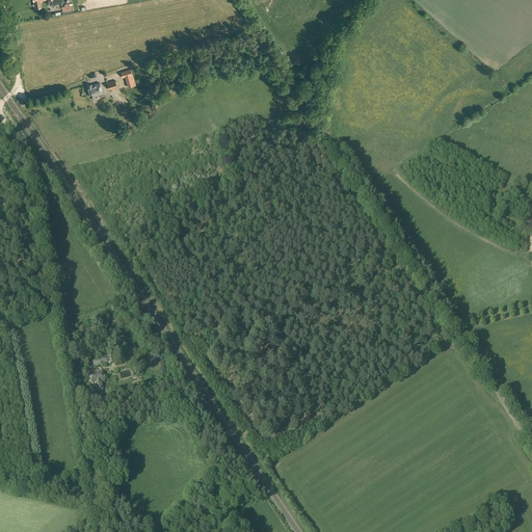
[(122,77),(126,76),(129,88),(135,86),(132,74),(131,69),(121,72),(122,77)]
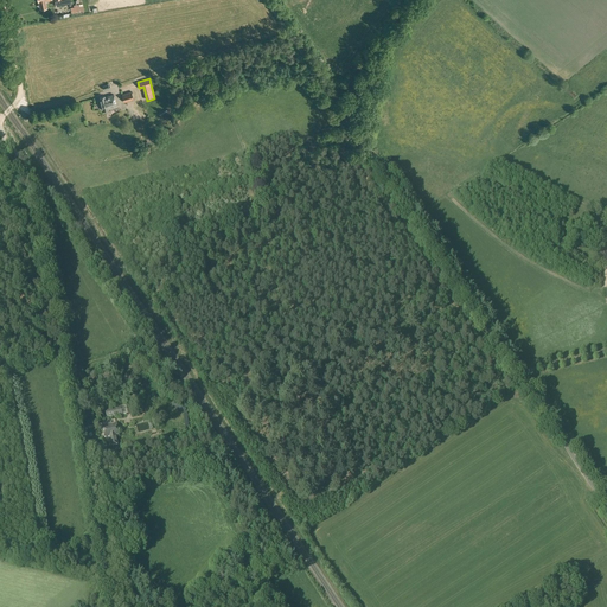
[(134,98),(132,91),(122,94),(125,102),(134,98)]
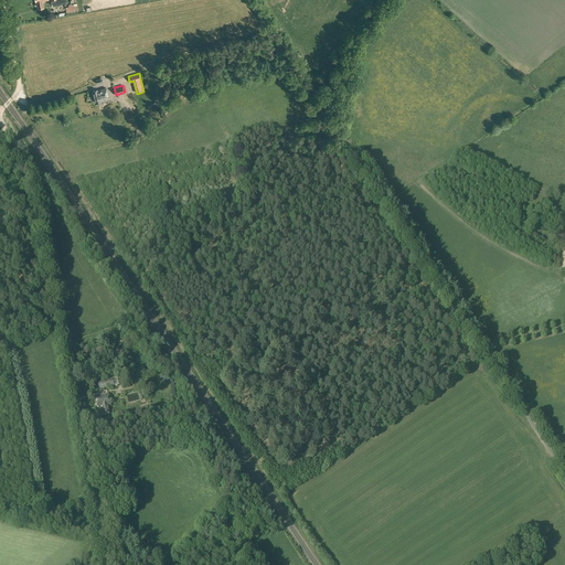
[(100,100),(109,98),(106,87),(97,89),(97,88),(93,91),(96,103),(100,100)]
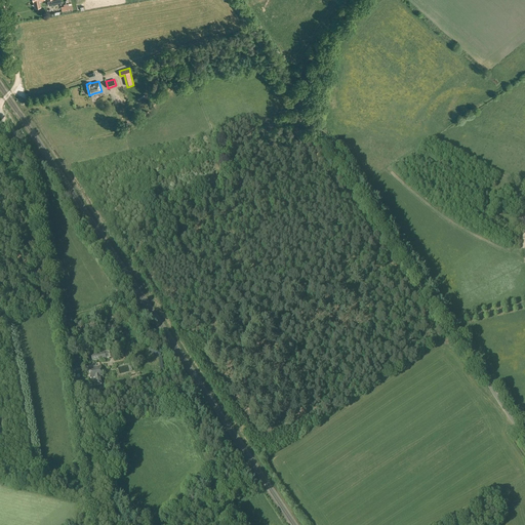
[(149,98),(145,94),(137,98),(142,104),(149,98)]
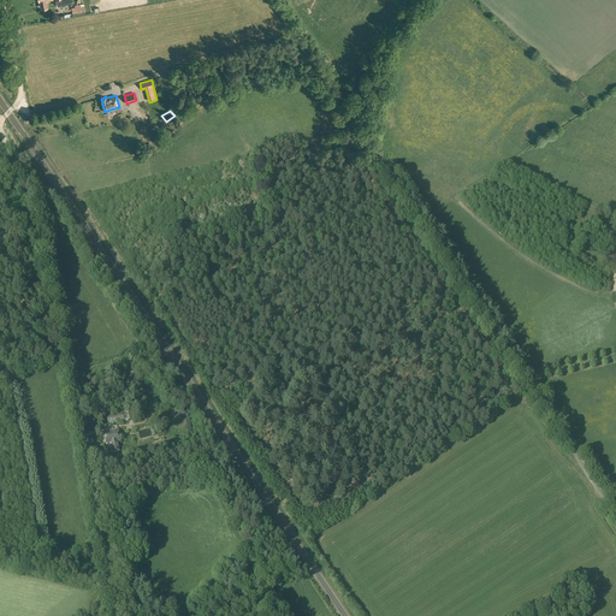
[(131,412),(123,414),(123,413),(106,416),(107,424),(124,420),(126,419),(128,421),(132,420),(131,412)]
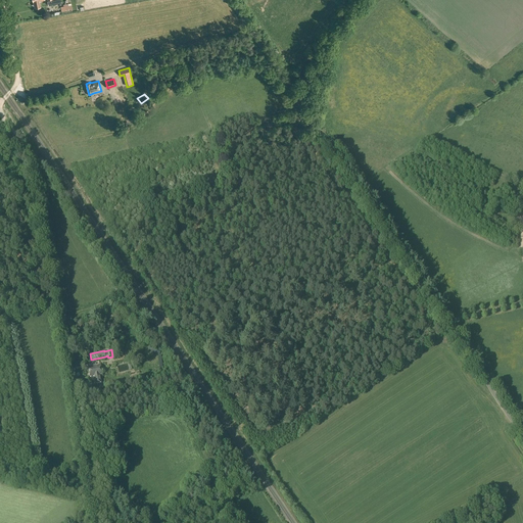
[(92,366),(92,367),(88,368),(90,377),(94,376),(95,384),(101,383),(99,376),(102,375),(100,365),(92,366)]
